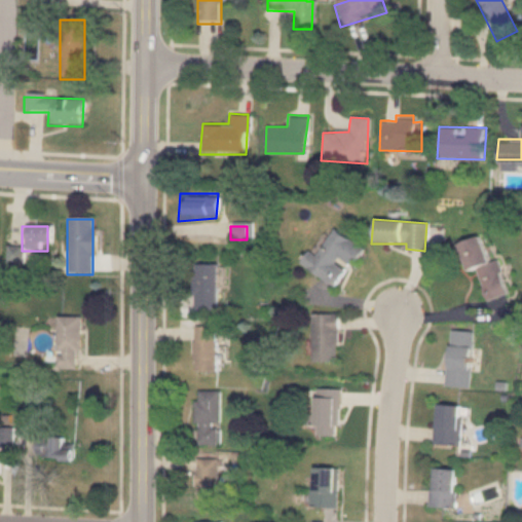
[(300,261),(308,249),(325,257),(338,236),(358,247),(326,291),(319,283),(300,261)]
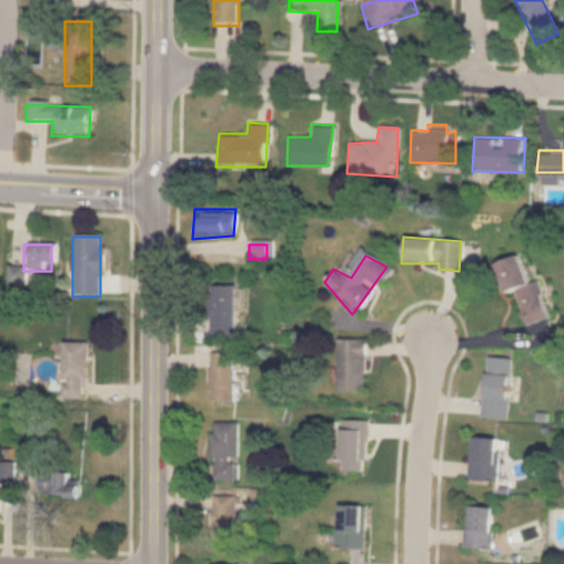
[(493,267),(506,296),(514,293),(525,325),(536,321),(546,318),(536,294),(540,293),(534,281),(526,283),(516,258),(493,267)]
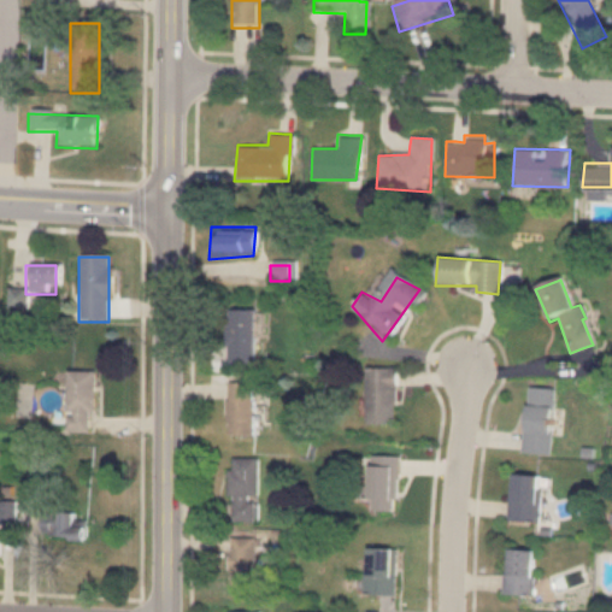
[(5,311),(22,311),(22,292),(5,292),(5,311)]
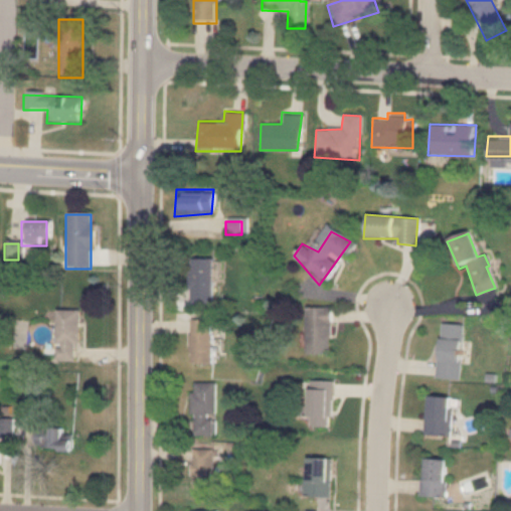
[(188,261),(190,306),(210,305),(211,261),(188,261)]
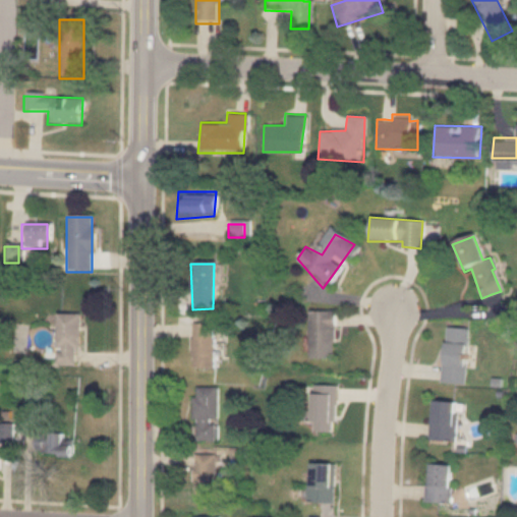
[(331,312),(331,322),(332,359),(306,359),(307,310),(331,312)]
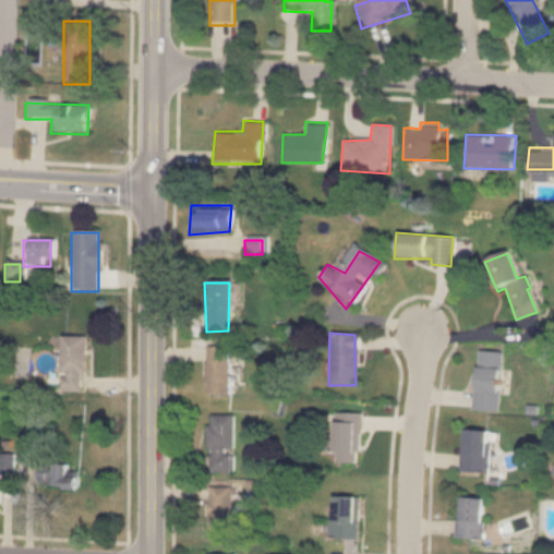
[(58,394),(82,394),(82,338),(58,338),(58,394)]
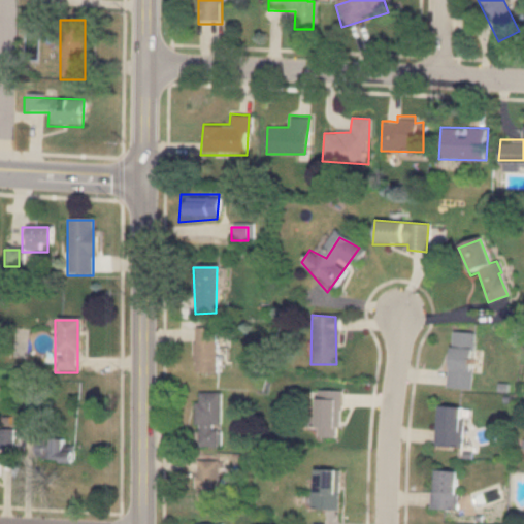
[(195,326),(195,335),(194,377),(217,377),(218,327),(195,326)]
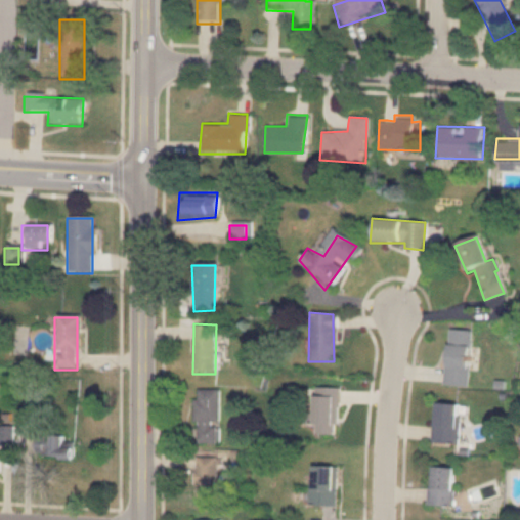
[(448,328),(443,371),(442,382),(463,386),(469,332),(448,328)]
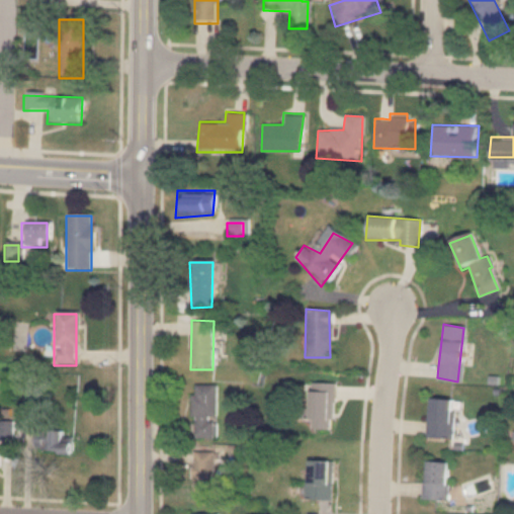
[(192,380),(191,426),(190,438),(213,438),(217,380),(192,380)]
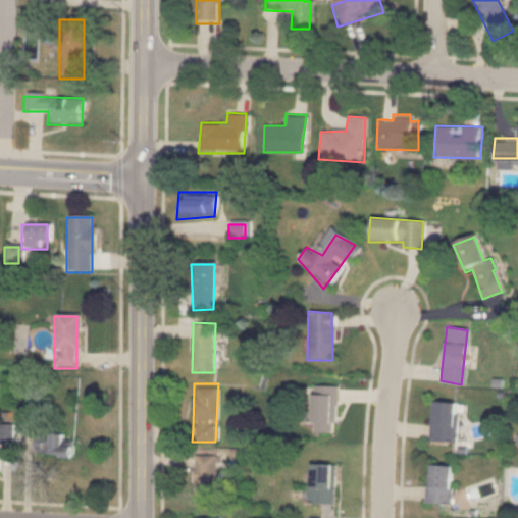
[(312,386),(310,433),(333,433),(335,394),(337,386),(312,386)]
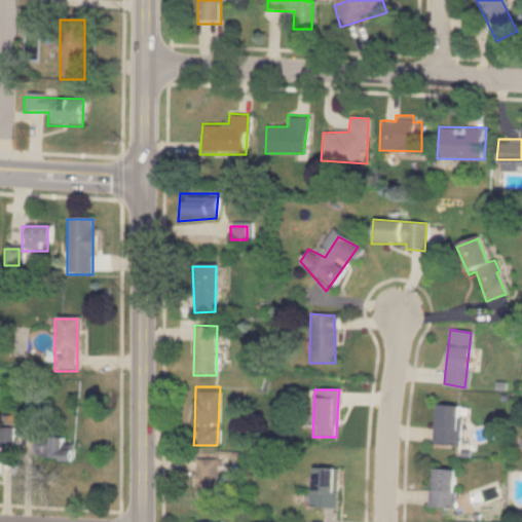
[(435,402),(432,434),(431,445),(457,446),(458,404),(435,402)]
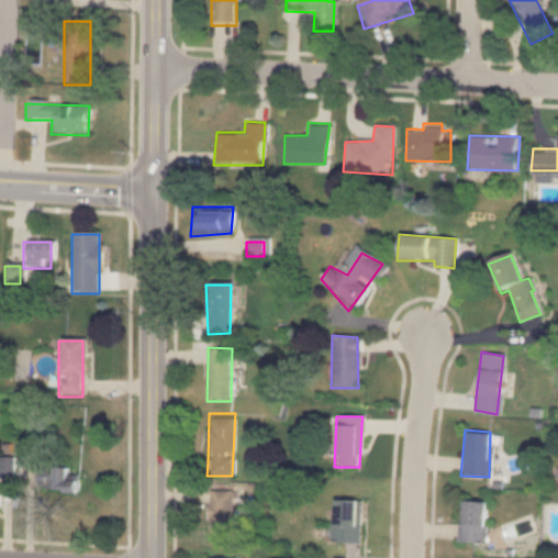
[(36,493),(65,492),(65,470),(32,471),(31,452),(17,452),(17,486),(36,484),(36,493)]
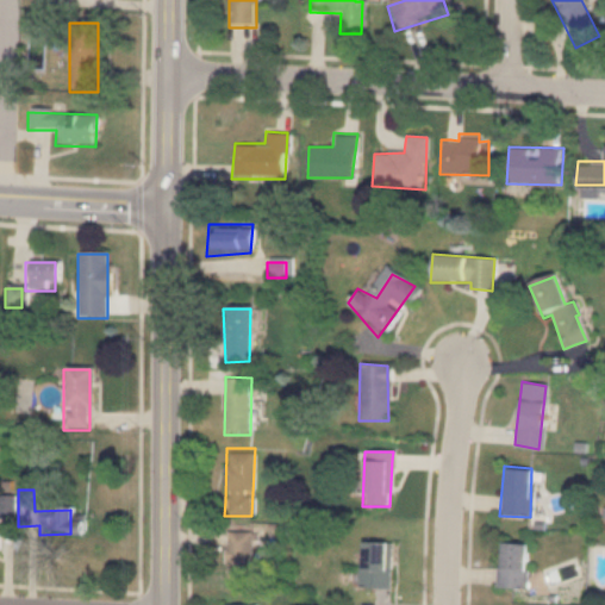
[(0,522),(10,522),(10,500),(0,500),(0,522)]
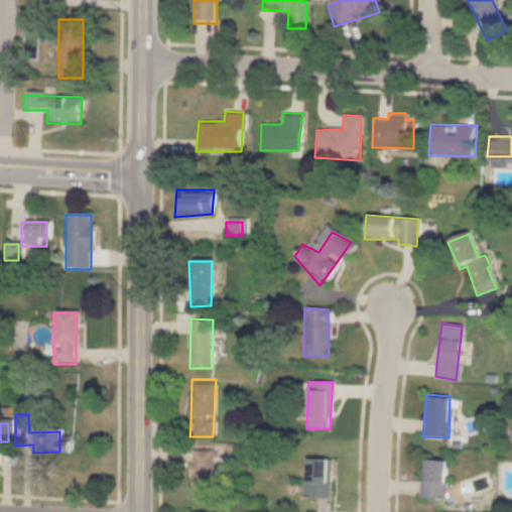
[(192,450),(192,456),(190,492),(212,492),(213,450),(192,450)]
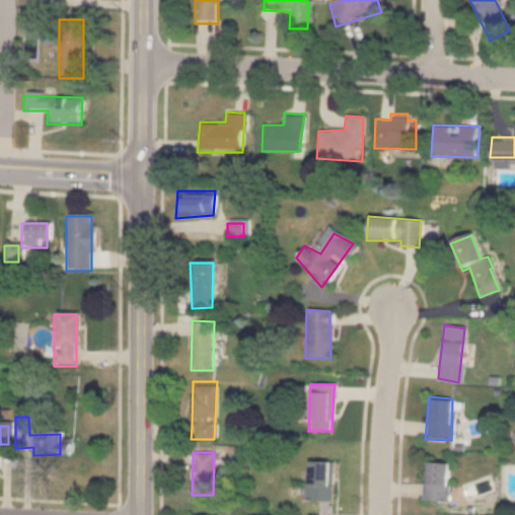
[(305,460),(330,459),(327,503),(320,503),(302,502),(305,460)]
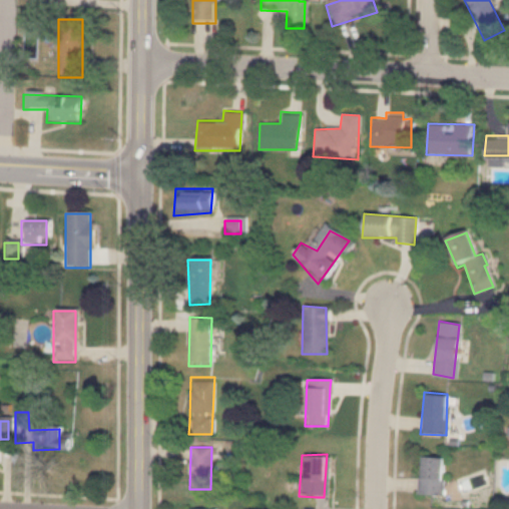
[(420,456),(441,458),(439,497),(415,495),(417,485),(420,456)]
